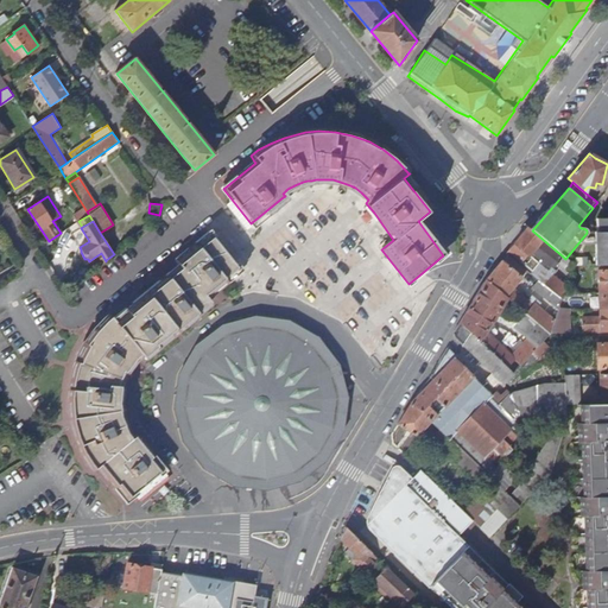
[(520,236),(508,251),(518,258),(517,260),(532,272),(531,274),(538,280),(562,301),(564,293),(567,286),(553,274),(557,270),(555,266),(563,257),(532,230),(527,227),(520,236)]
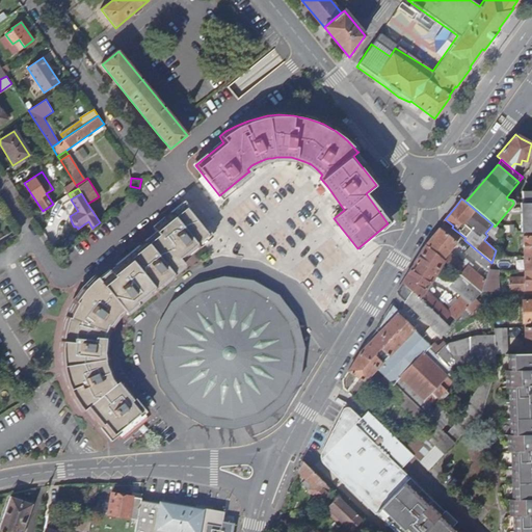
[(522,232),(531,231),(531,201),(522,201),(522,232)]
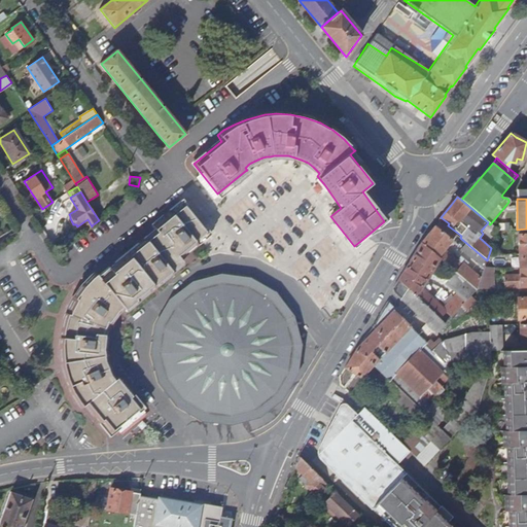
[(176,260),(196,244),(206,237),(180,205),(151,229),(154,233),(97,280),(93,276),(84,283),(80,288),(74,295),(67,309),(63,321),(61,330),(60,347),(61,361),(64,374),(70,388),(81,403),(85,400),(109,429),(140,405),(116,376),(112,378),(108,372),(105,366),(103,356),(102,348),(103,338),(107,325),(112,319),(115,314),(118,312),(120,310),(121,312),(180,265),(176,260)]
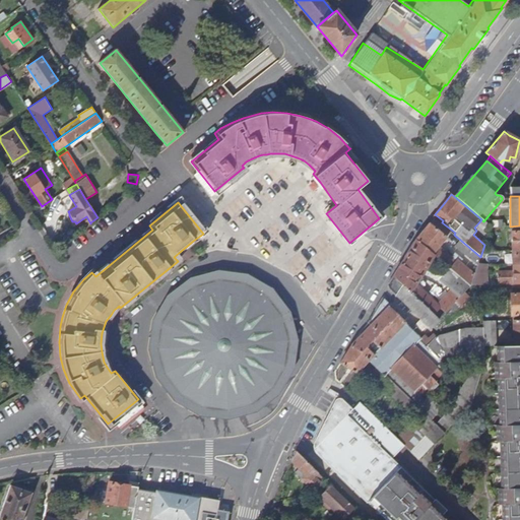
[(434,218),(429,224),(445,238),(450,232),(434,218)]
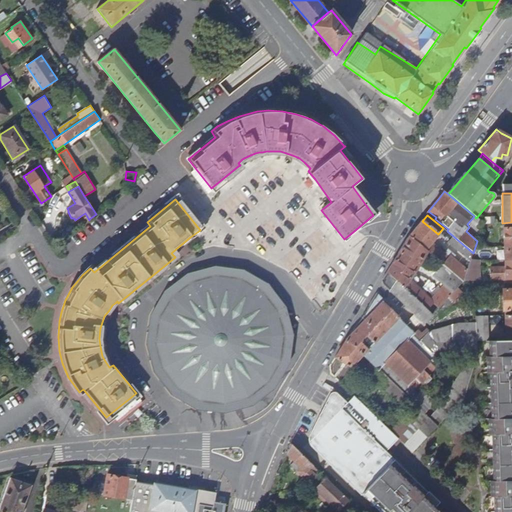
[(422,221),(409,237),(425,250),(431,243),(438,234),(422,221)]
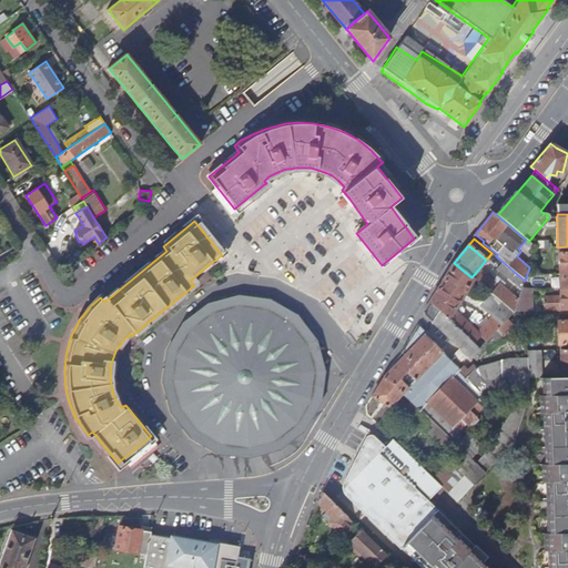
[(525,281),(503,262),(497,270),(521,288),(525,282),(525,281)]
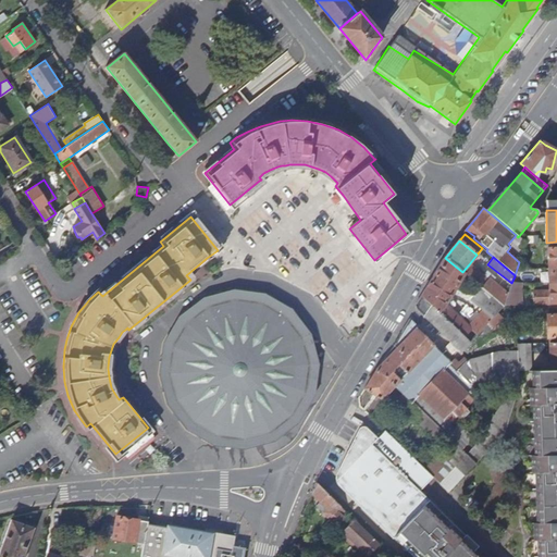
[(445,258),(421,297),(431,305),(431,304),(441,313),(444,306),(463,273),(462,272),(445,258)]
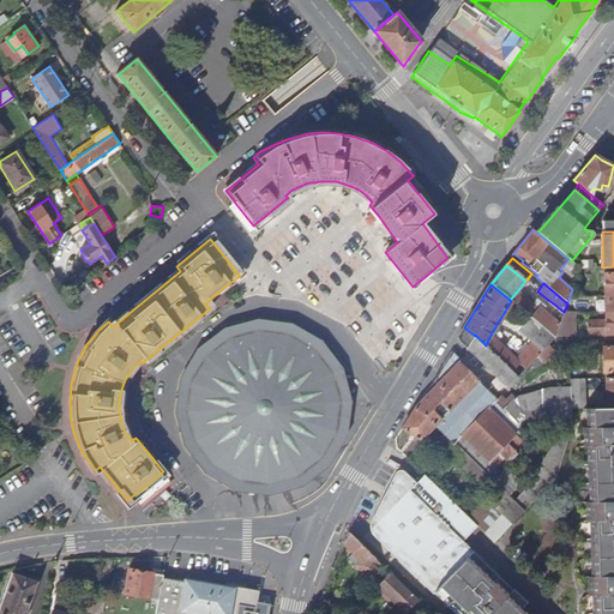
[(510,300),(511,301),(531,318),(539,309),(517,292),(510,300)]
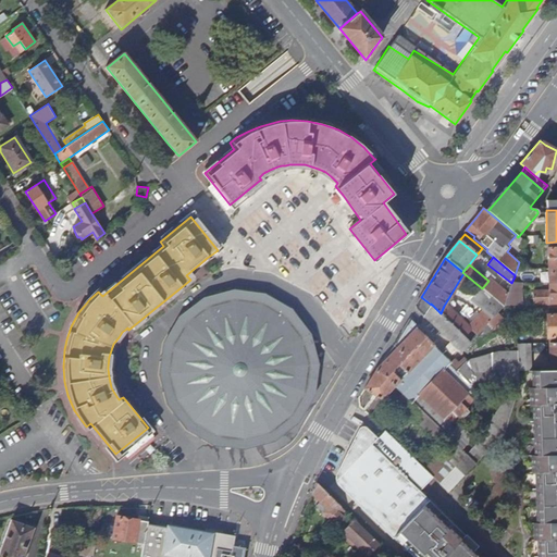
[(482,288),(504,306),(508,295),(490,280),(489,281),(482,288)]
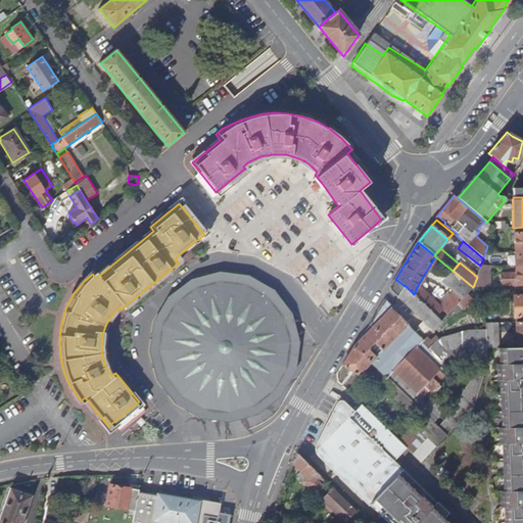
[(522,265),(516,265),(507,266),(508,270),(516,269),(516,272),(501,273),(502,285),(522,283),(522,265)]
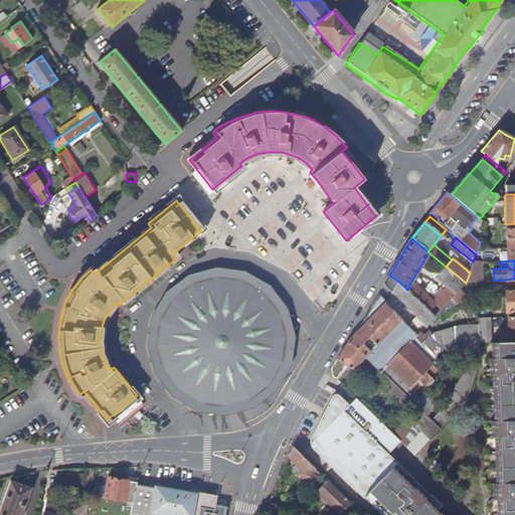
[(478,288),(483,288),(482,262),(473,262),(470,273),(466,283),(478,283),(478,288)]
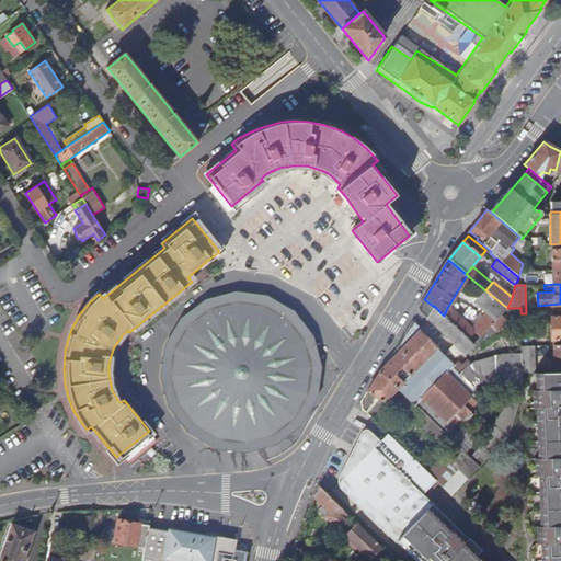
[(310,331),(292,306),(264,293),(233,289),(201,298),(178,317),(163,345),(161,376),(171,410),(189,431),(217,446),(250,448),(278,438),(301,420),(316,392),(320,362),(310,331)]
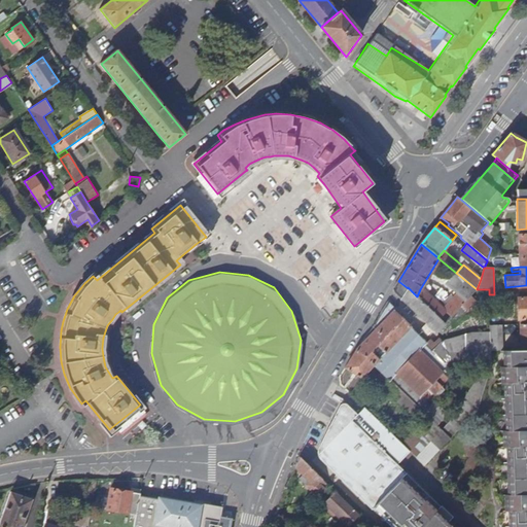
[(446,311),(451,317),(461,306),(470,296),(477,289),(456,273),(446,284),(457,294),(443,309),(446,311)]
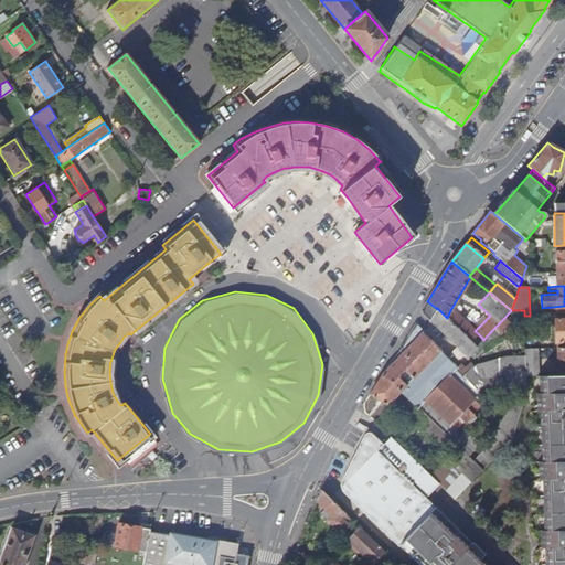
[(423,308),(422,310),(423,313),(430,320),(437,309),(427,301),(423,308)]
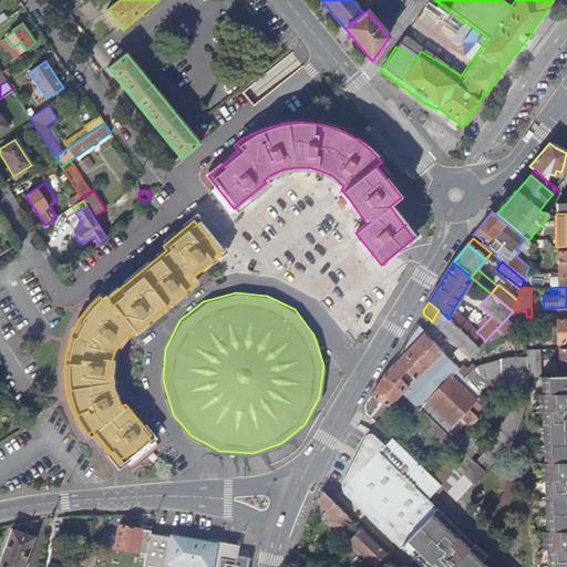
[(439,309),(439,310),(432,321),(470,358),(478,348),(473,342),(449,319),(439,309)]
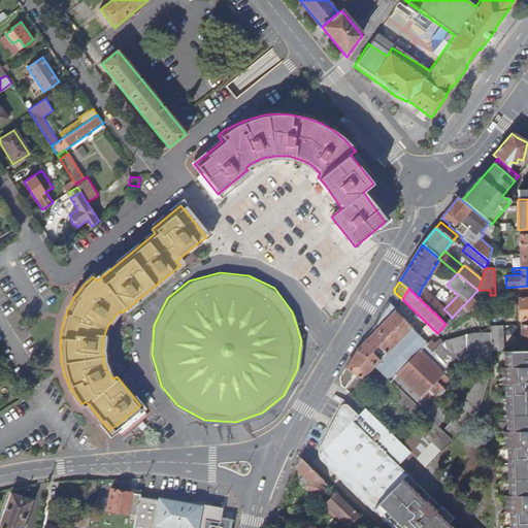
[(418,297),(440,319),(447,311),(443,309),(424,290),(421,290),(418,297)]
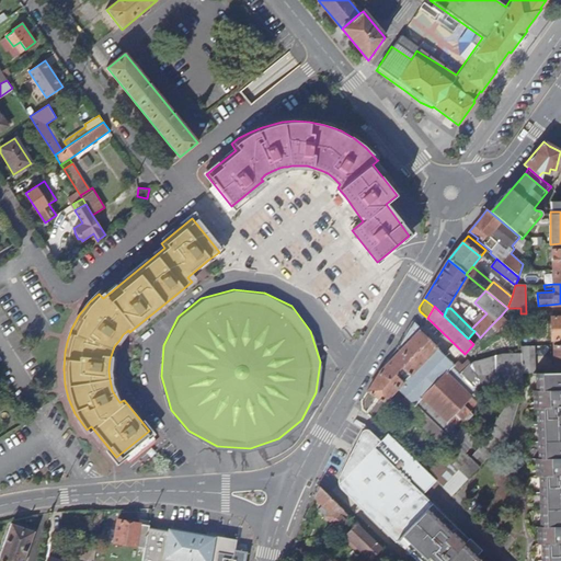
[(501,316),(491,325),(496,330),(505,320),(501,316)]
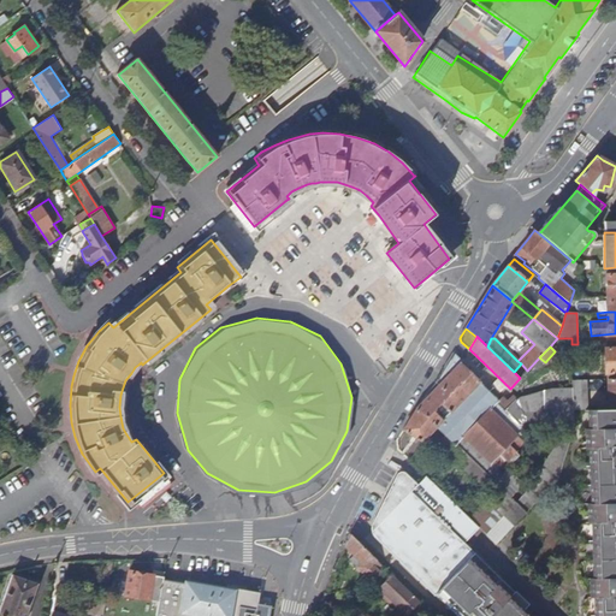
[(615,373),(615,347),(604,348),(605,373),(615,373)]
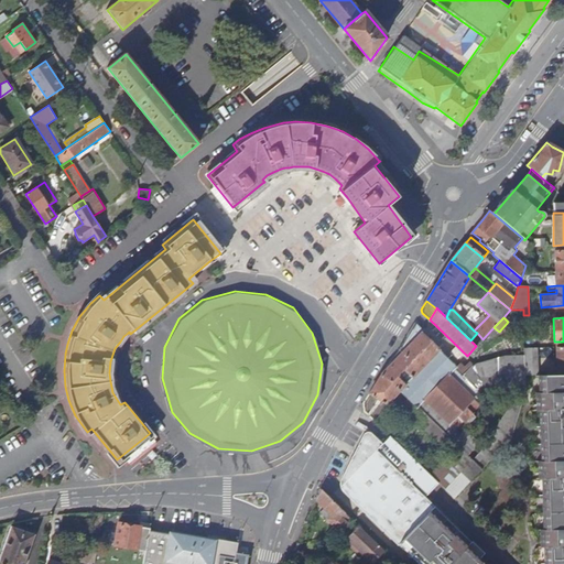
[(413,326),(408,335),(399,350),(402,353),(421,334),(413,326)]
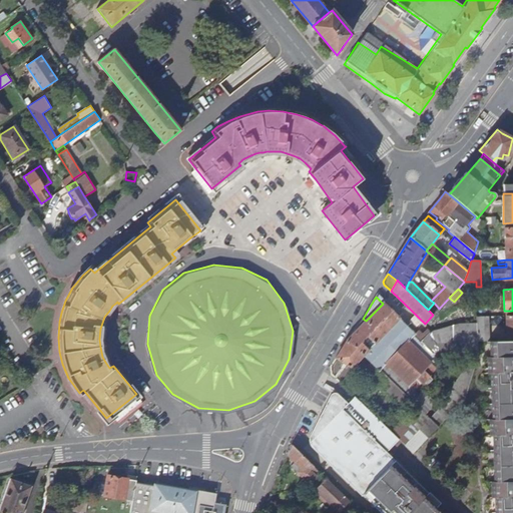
[(449,298),(439,309),(444,313),(454,302),(449,298)]
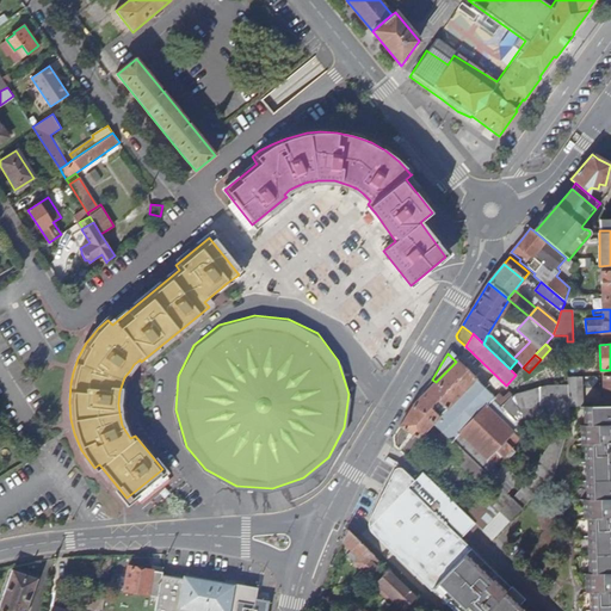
[(517,360),(510,369),(516,375),(523,368),(517,360)]
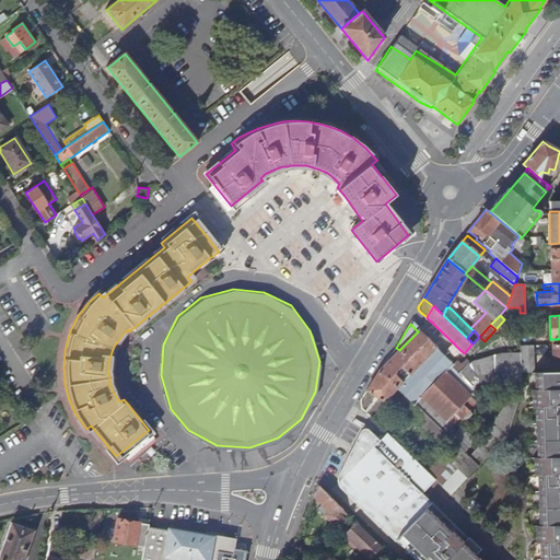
[(378,371),(394,386),(396,388),(435,348),(418,331),(399,350),(398,352),(378,371)]
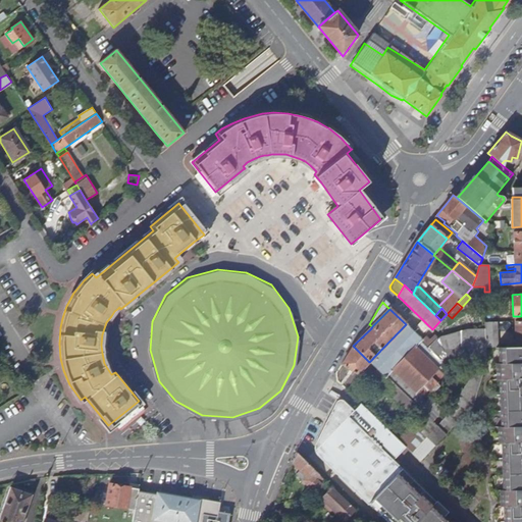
[(485,322),(485,328),(486,348),(498,348),(497,322),(485,322)]
